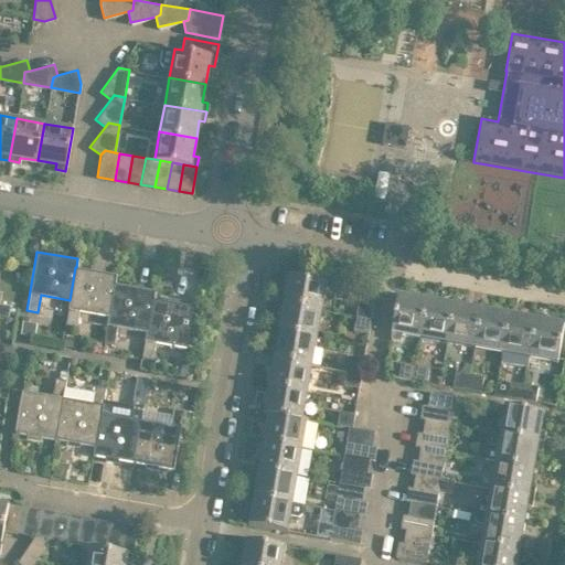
[(70,300),(65,327),(75,328),(78,310),(108,315),(112,292),(114,284),(115,275),(76,267),(75,267),(70,300)]
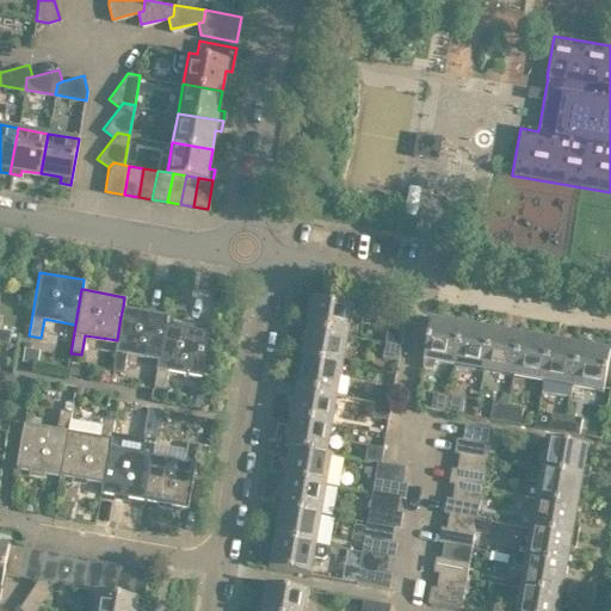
[(302,318),(301,327),(346,335),(351,304),(312,297),(308,318),(302,318)]
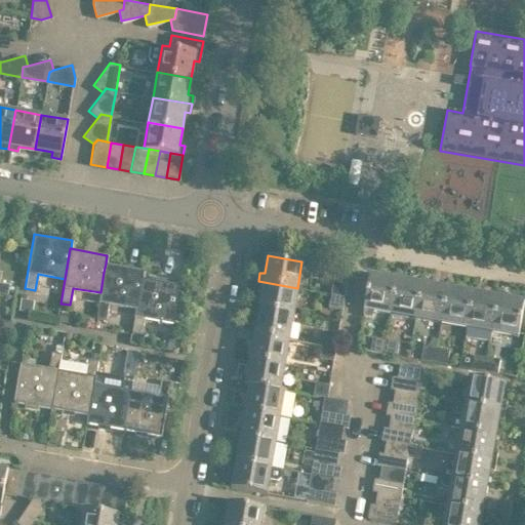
[(330,293),(344,295),(350,265),(335,263),(330,293)]
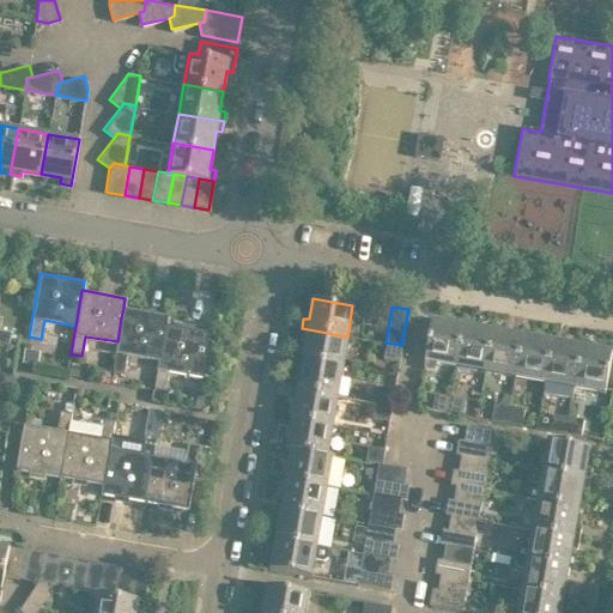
[(127,354),(158,360),(167,315),(123,308),(121,317),(117,343),(117,341),(111,370),(123,372),(127,354)]
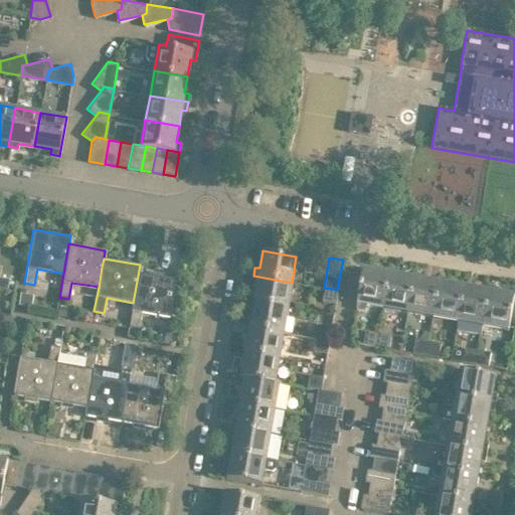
[(356,302),(381,307),(388,268),(380,266),(378,272),(362,269),(356,302)]
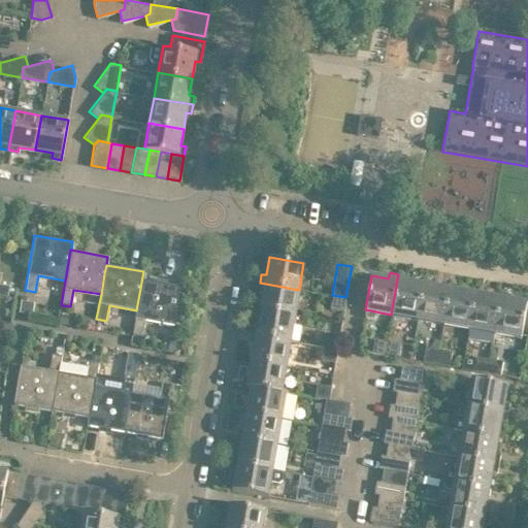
[(391,315),(416,319),(422,285),(406,282),(407,275),(398,274),(391,315)]
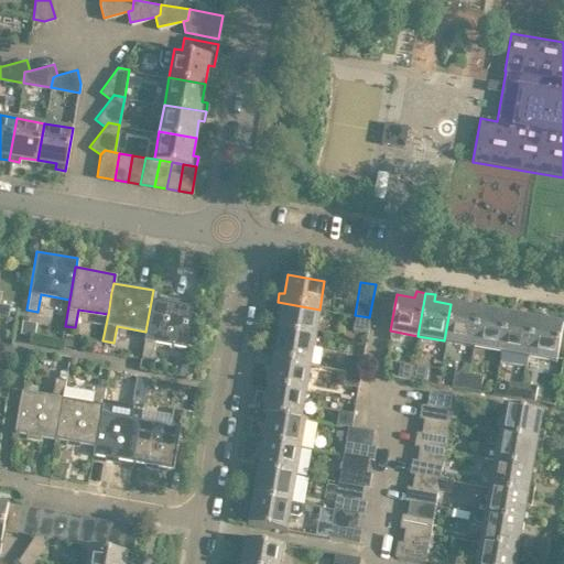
[(145,332),(141,357),(152,358),(155,343),(184,347),(192,306),(152,300),(147,332),(145,332)]
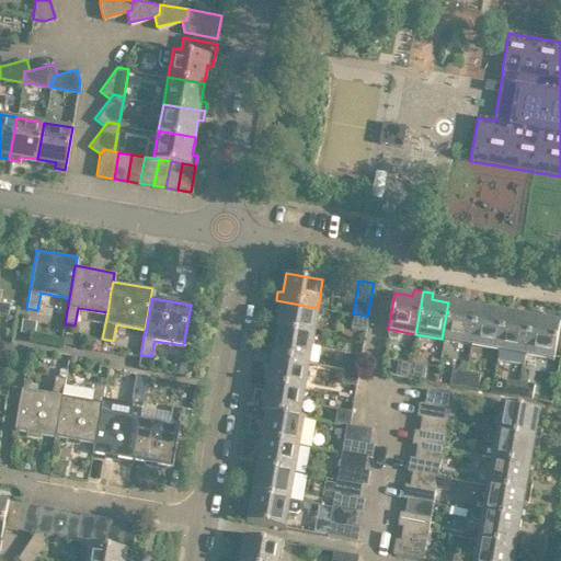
[(442,339),(471,344),(479,301),(467,299),(466,305),(448,302),(442,339)]
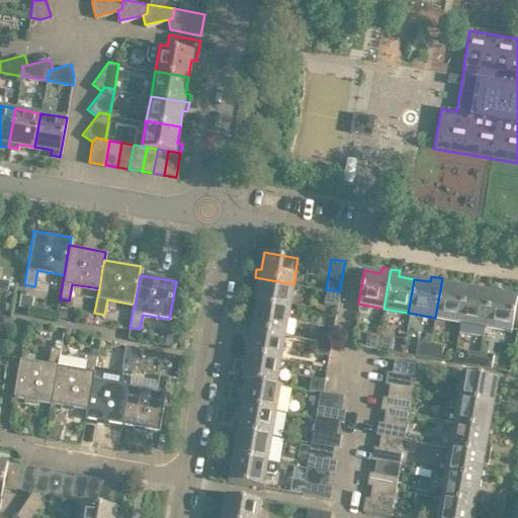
[(258,286),(255,303),(289,309),(293,284),(255,277),(253,285),(258,286)]
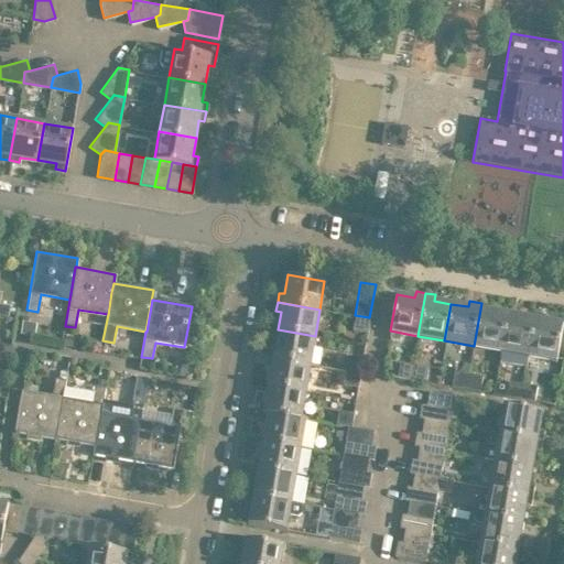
[(474,346),(501,350),(508,314),(492,311),(494,305),(481,303),(474,346)]
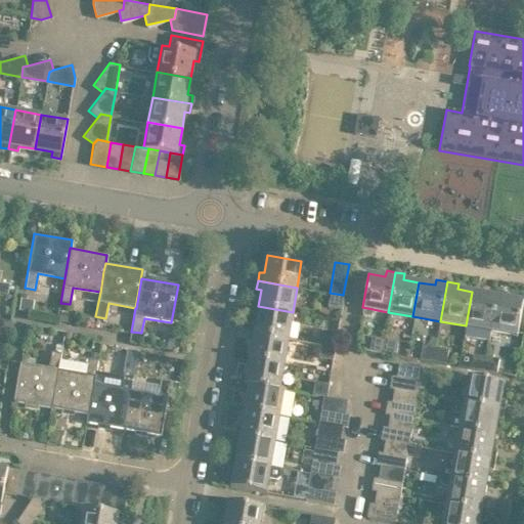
[(0,292),(7,294),(8,285),(0,282),(0,292)]
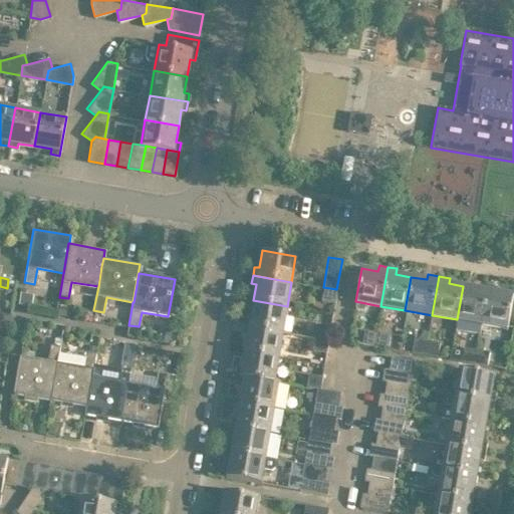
[(480,323),(487,284),(478,283),(477,288),(463,286),(457,319),(480,323)]
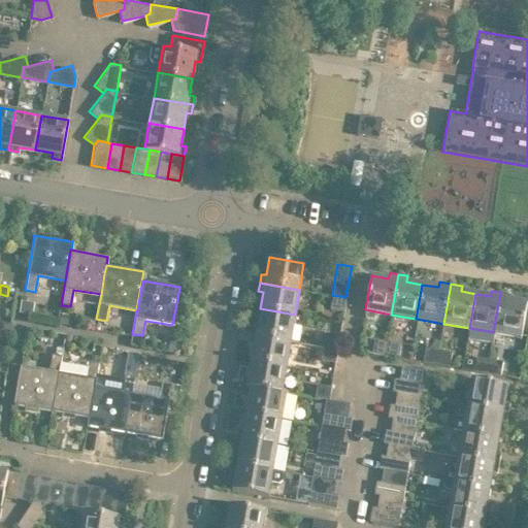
[(509,294),(500,292),(493,332),(520,337),(526,302),(508,299),(509,294)]
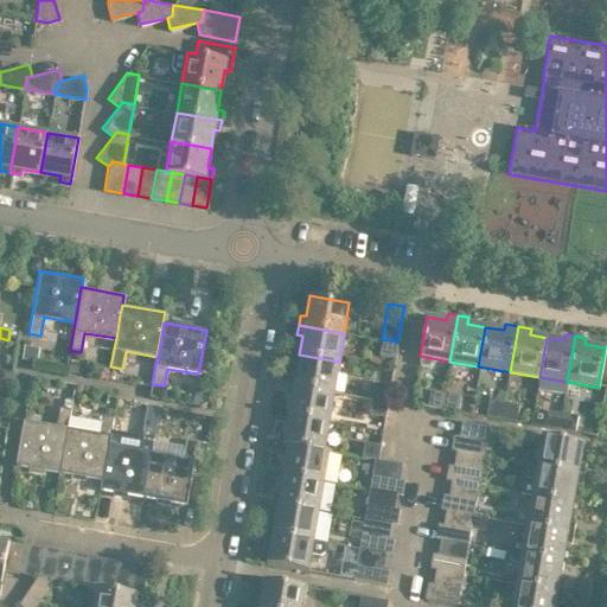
[(395,357),(397,342),(382,339),(379,355),(395,357)]
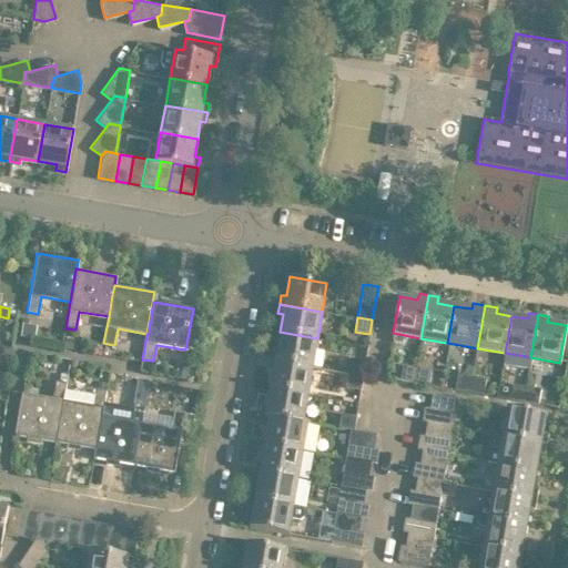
[(32,336),(34,325),(21,323),(19,334),(32,336)]
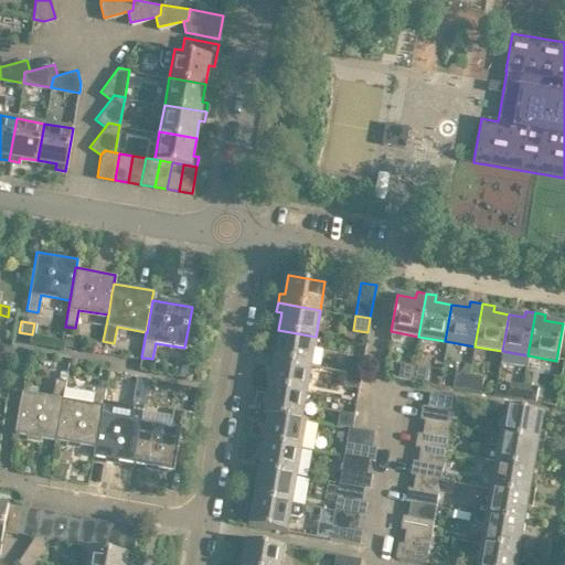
[(269,347),(267,356),(310,364),(316,337),(278,330),(275,348),(269,347)]
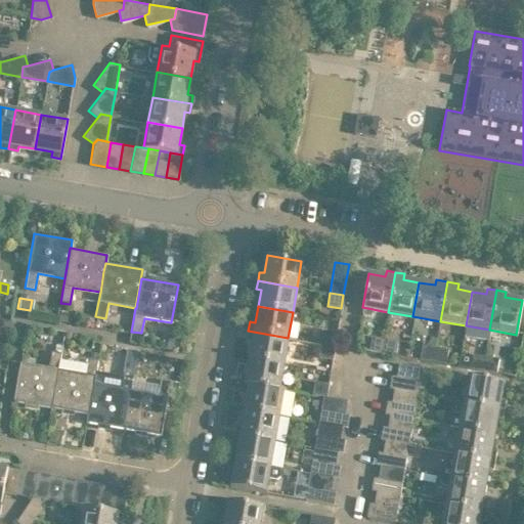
[(66,314),(58,313),(57,322),(64,323),(66,314)]
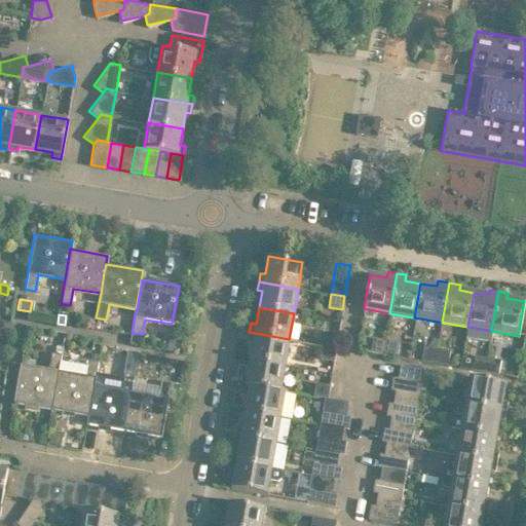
[(0,331),(8,333),(10,322),(0,320),(0,331)]
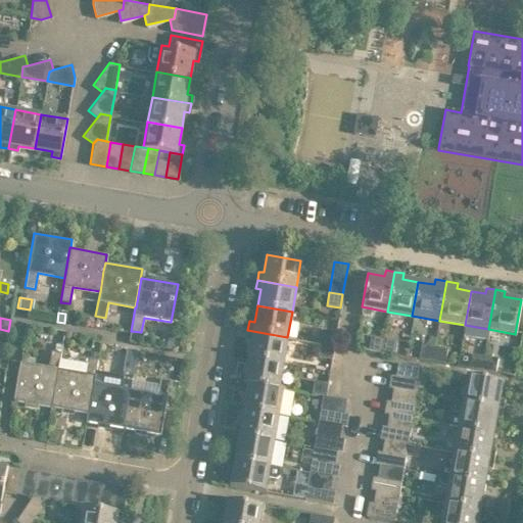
[(251,340),(248,357),(283,363),(287,337),(247,330),(246,340),(251,340)]
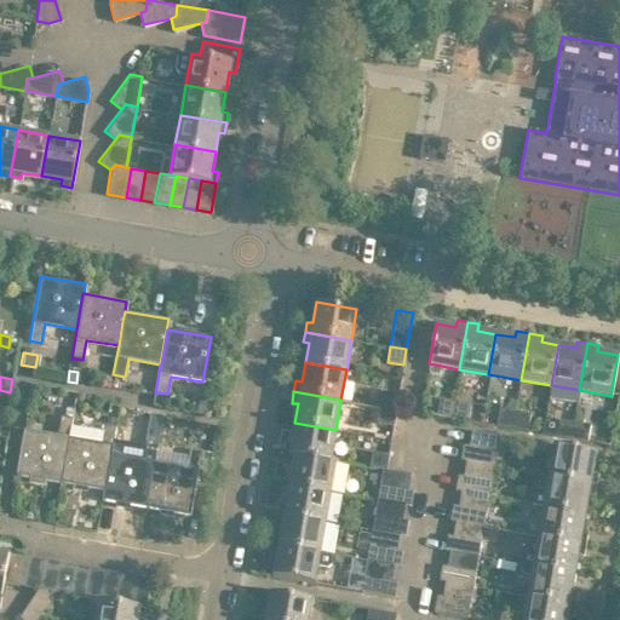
[(382,392),(379,407),(395,409),(397,395),(382,392)]
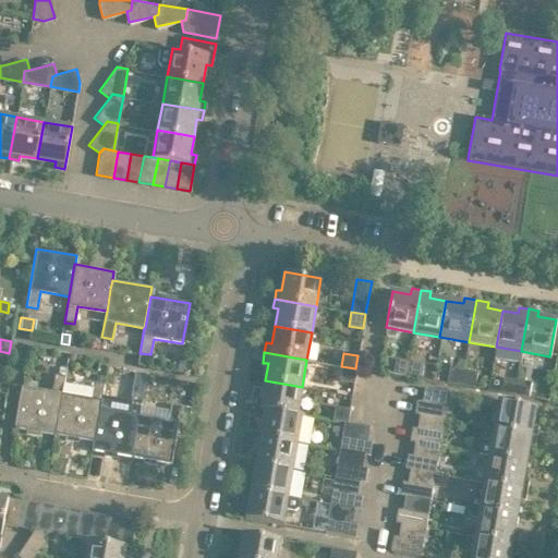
[(187,359),(178,358),(176,371),(185,372),(187,359)]
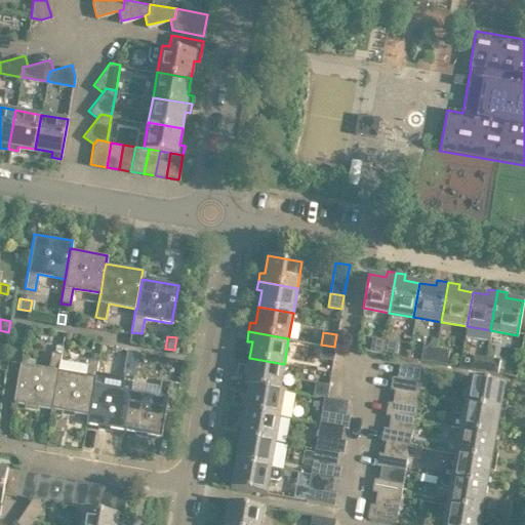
[(370,351),(381,354),(385,338),(373,336),(370,351)]
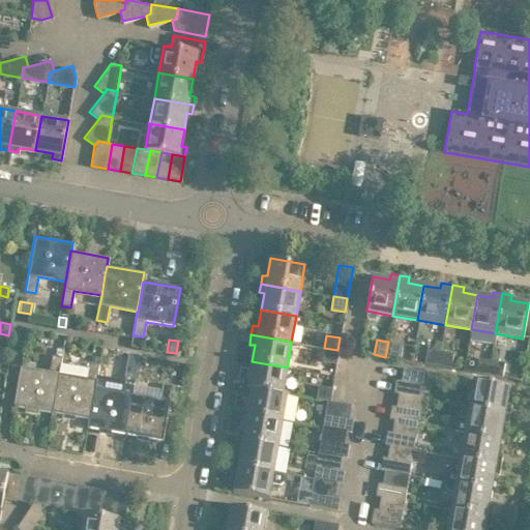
[(388,342),(385,357),(399,359),(402,344),(388,342)]
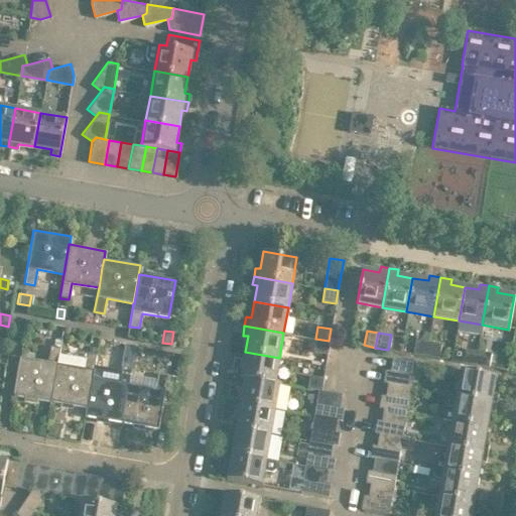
[(329,341),(315,339),(313,351),(327,354),(329,341)]
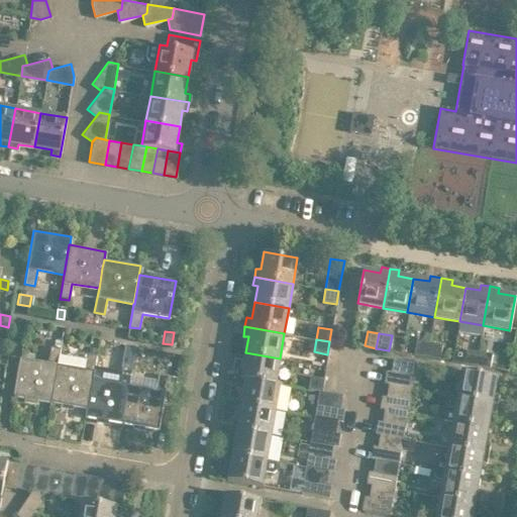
[(413,354),(427,356),(430,342),(416,339),(413,354)]
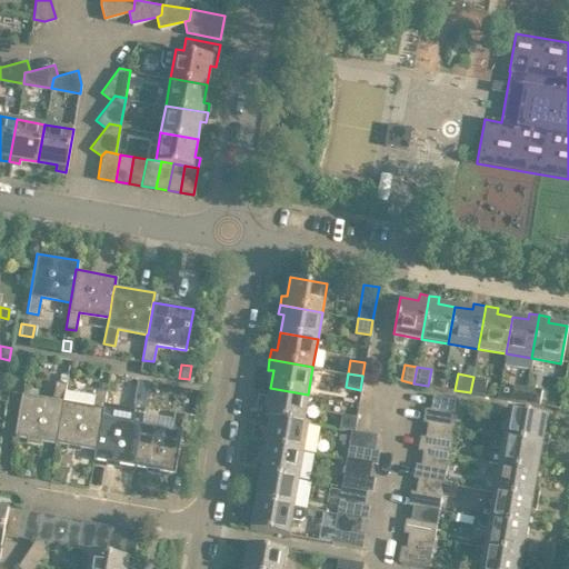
[(473,377),(470,392),(482,395),(486,379),(473,377)]
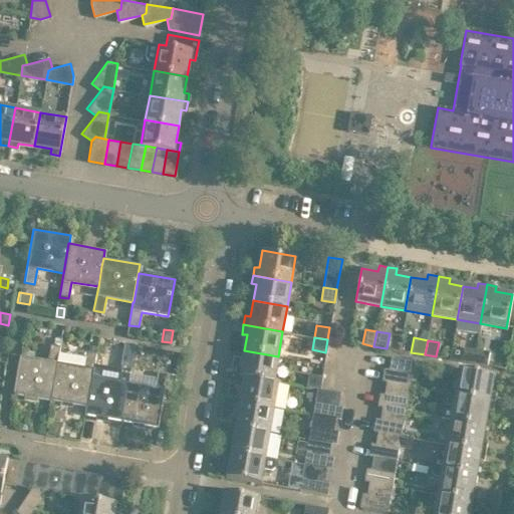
[(13,393),(49,399),(56,361),(59,346),(58,345),(52,344),(50,344),(47,360),(20,354),(13,393)]
